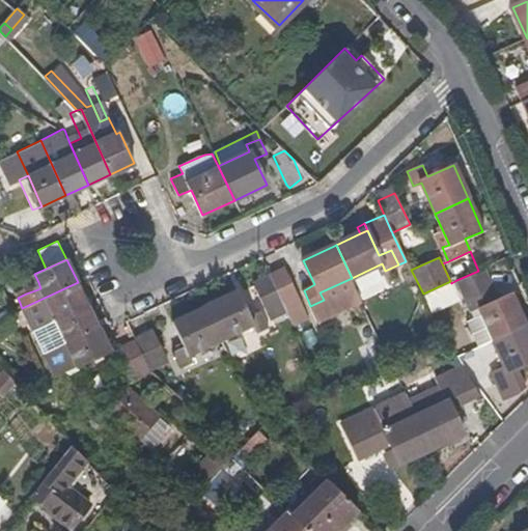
[(303,303),(286,268),(271,275),(287,310),(303,303)]
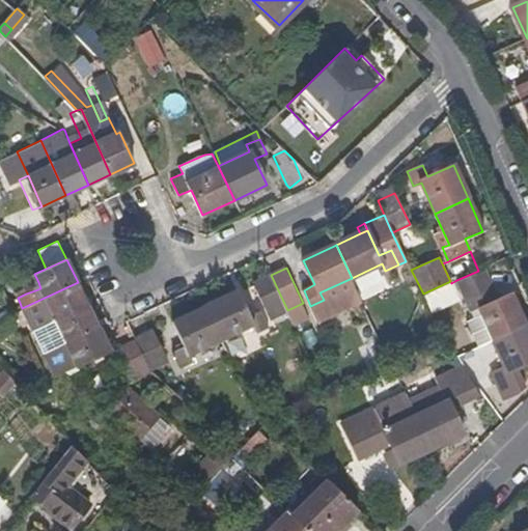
[(526,325),(511,291),(493,300),(478,271),(456,280),(470,310),(462,313),(477,346),(493,340),(526,325)]
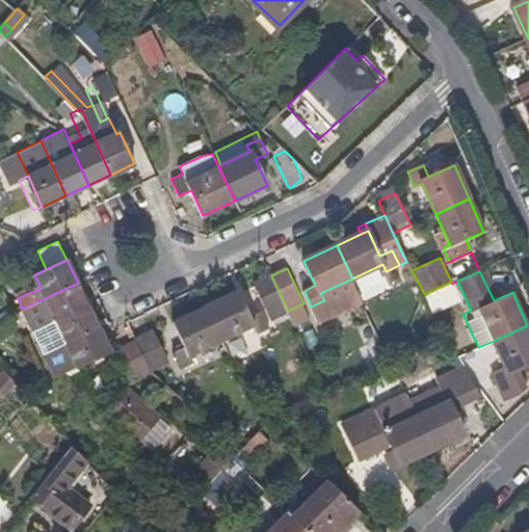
[(288,311),(271,275),(254,284),(270,319),(288,311)]
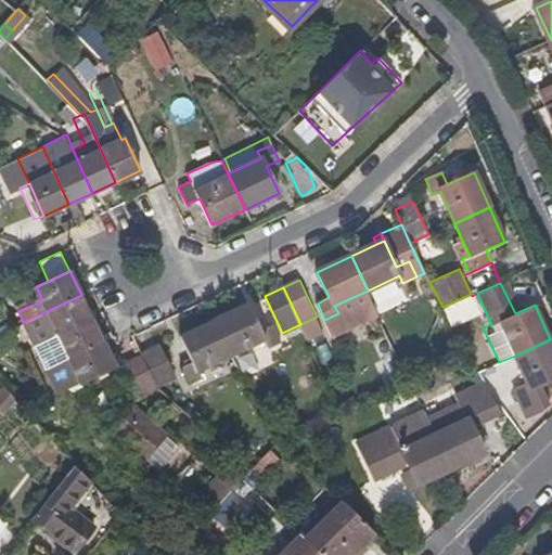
[(91,319),(81,295),(23,322),(29,334),(45,327),(41,321),(50,318),(58,335),(91,319)]
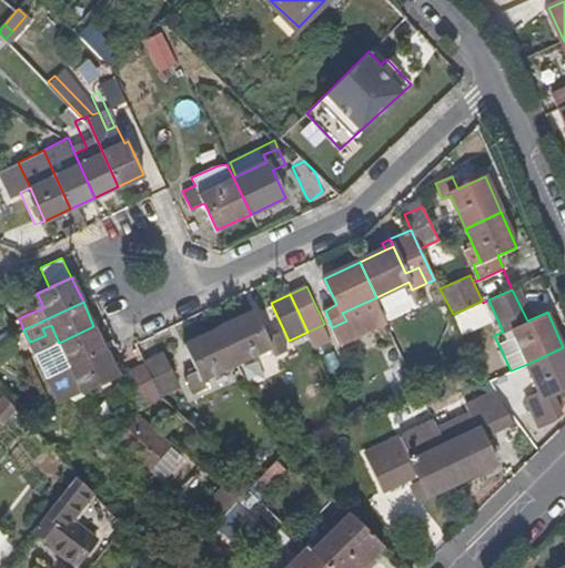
[(43,308),(41,302),(31,306),(34,312),(43,308)]
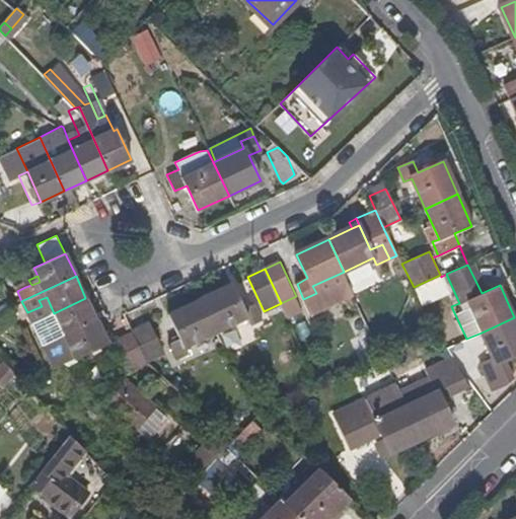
[(17,291),(25,287),(23,283),(15,287),(17,291)]
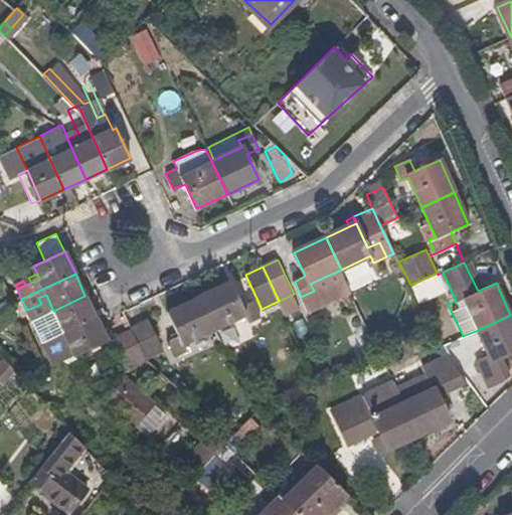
[(260,318),(251,302),(240,307),(229,283),(199,297),(215,330),(244,317),(247,322),(260,318)]
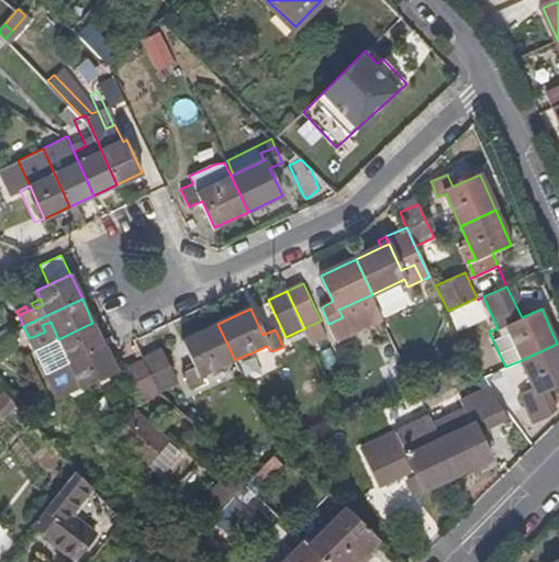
[(69,363),(104,347),(92,323),(58,339),(69,363)]
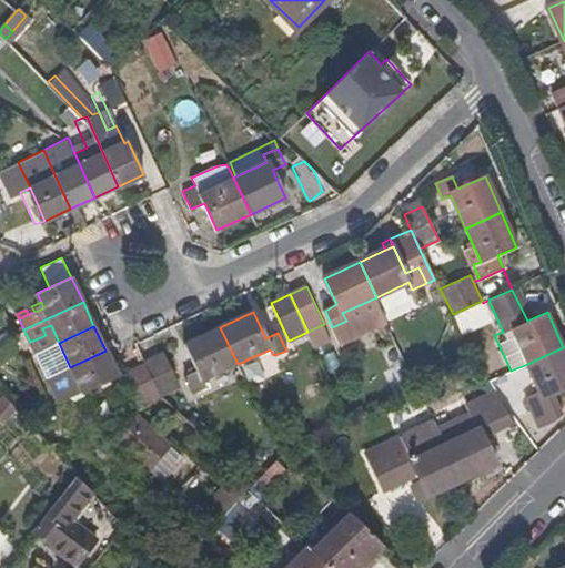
[(238,364),(220,327),(185,343),(199,371),(185,377),(193,394),(208,387),(204,379),(238,364)]
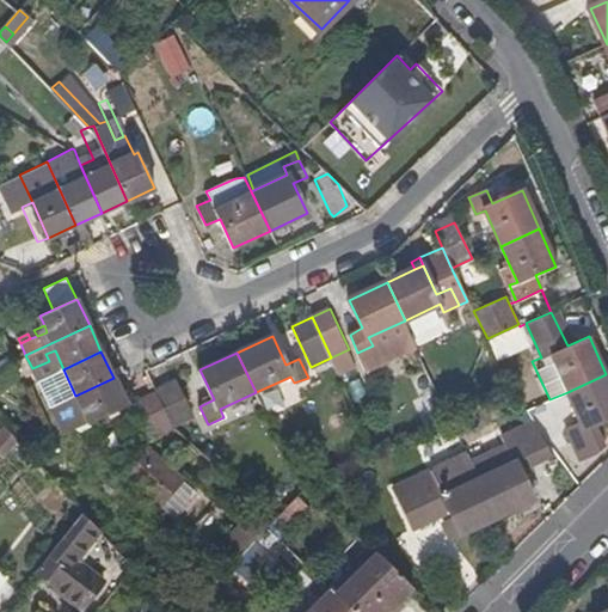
[(0,383),(16,375),(11,365),(0,369),(0,383)]
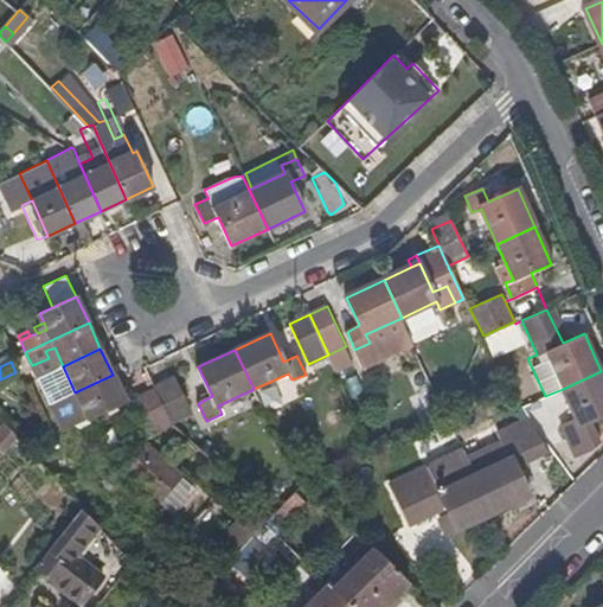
[(75,393),(63,366),(38,378),(44,393),(61,385),(65,397),(75,393)]
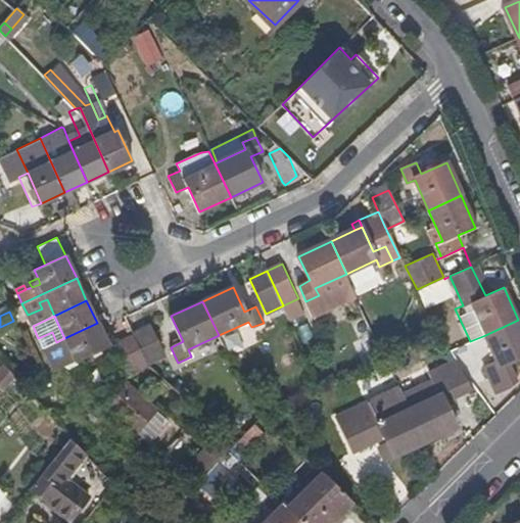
[(519,323),(518,320),(485,335),(493,353),(499,365),(485,370),(494,390),(507,385),(511,381),(514,379),(508,362),(519,355),(519,323)]
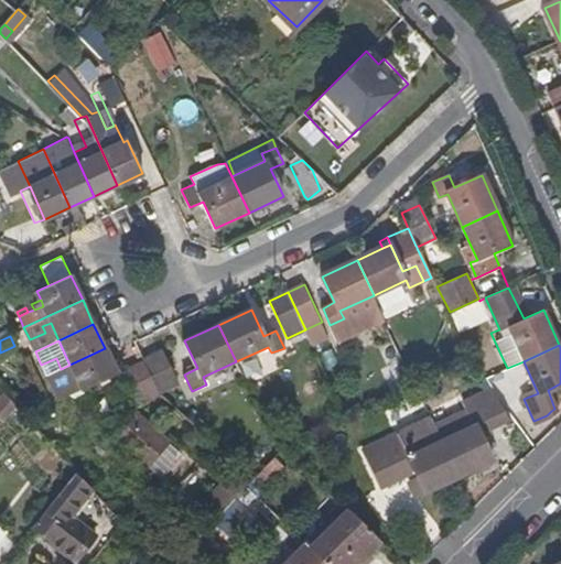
[(83,388),(116,372),(105,348),(69,365),(61,369),(46,376),(56,398),(79,387),(83,388)]
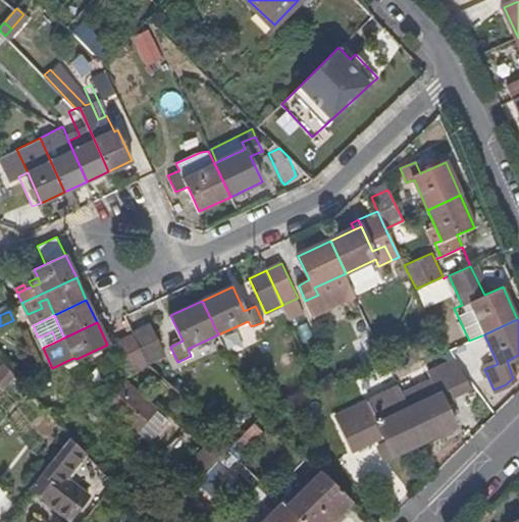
[(160,356),(148,327),(136,333),(149,361),(160,356)]
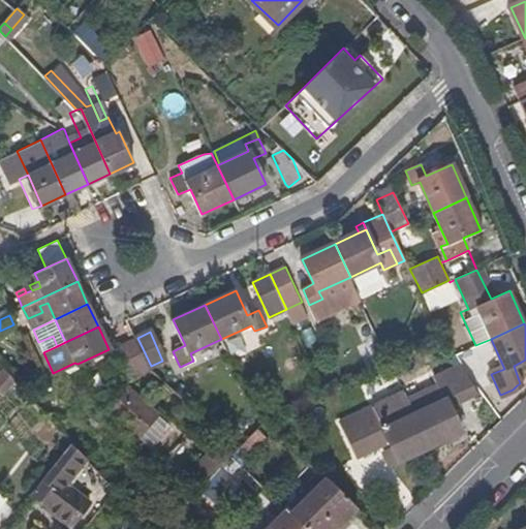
[(57,346),(53,336),(38,342),(43,352),(57,346)]
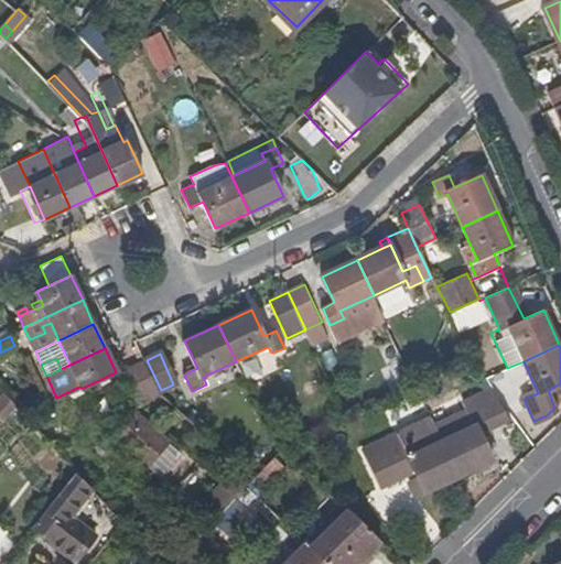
[(159,391),(144,360),(128,369),(141,399),(159,391)]
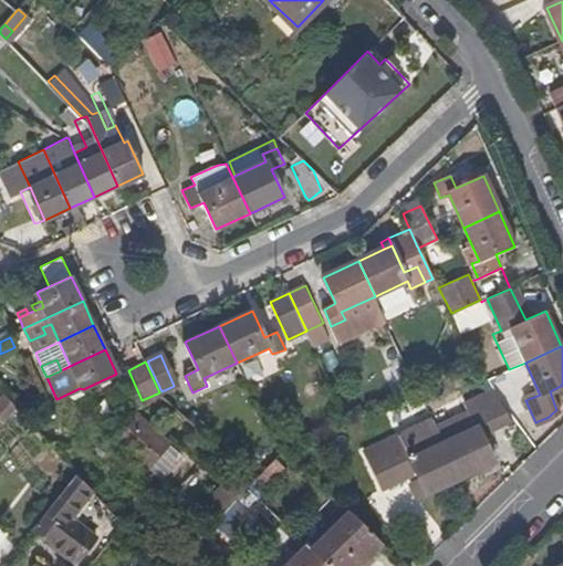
[(540,395),(534,383),(521,389),(525,400),(540,395)]
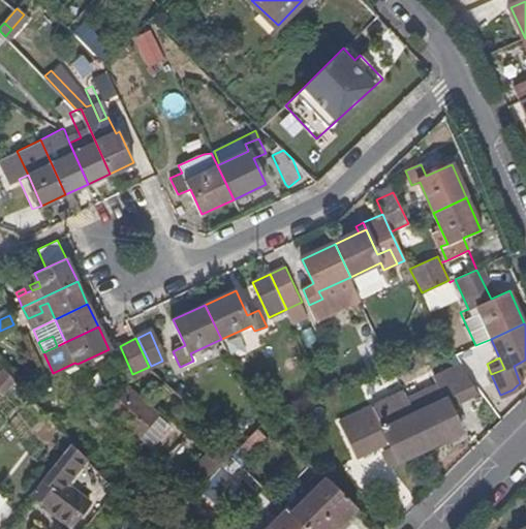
[(477,395),(469,377),(459,366),(434,376),(444,400),(413,414),(429,446),(462,432),(451,407),(477,395)]
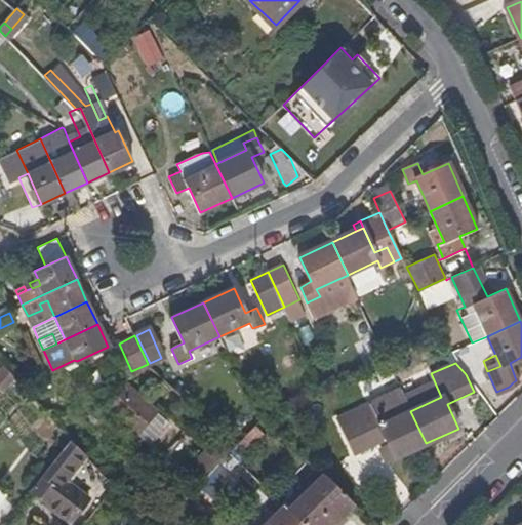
[(110,412),(151,446),(170,423),(129,390),(110,412)]
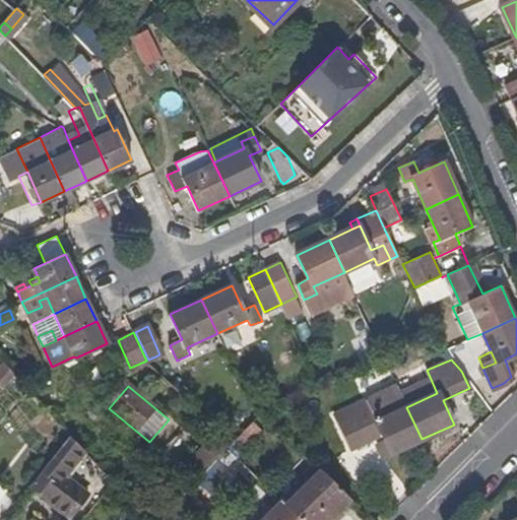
[(422,439),(406,407),(376,420),(368,400),(336,414),(350,447),(371,439),(370,434),(380,430),(383,437),(379,440),(386,456),(422,439)]
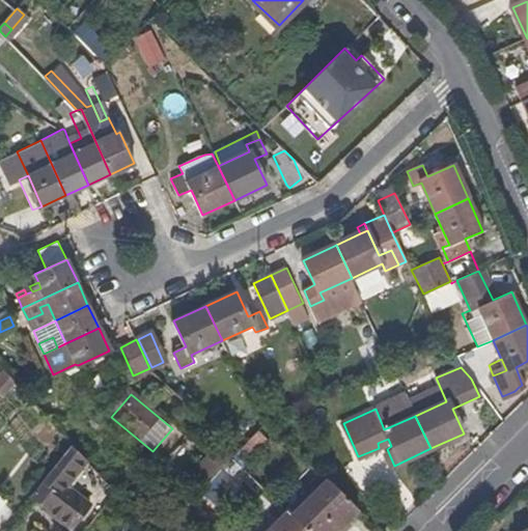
[(250,458),(268,439),(259,431),(250,442),(249,440),(241,448),(239,450),(250,458)]
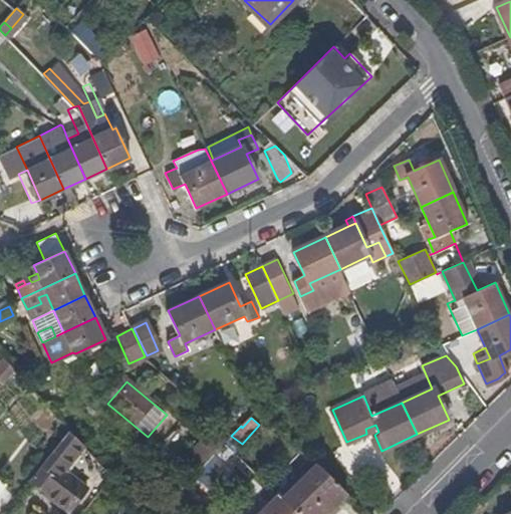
[(231,436),(233,434),(219,422),(201,442),(213,455),(224,444),(231,436)]
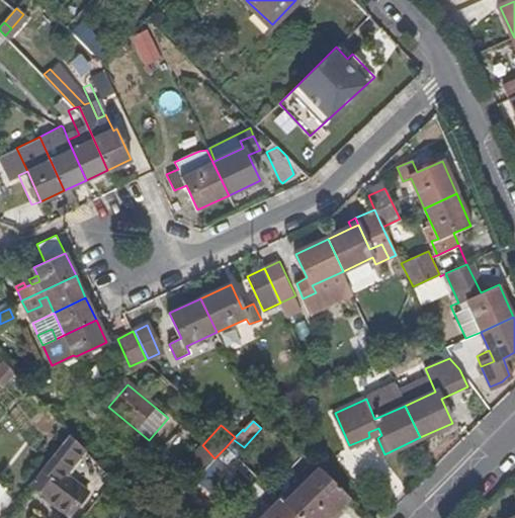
[(69,477),(88,452),(70,432),(40,471),(46,476),(38,487),(70,510),(86,490),(69,477)]
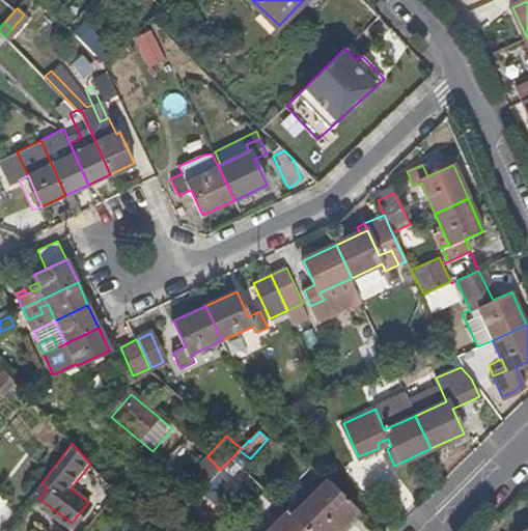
[(328,530),(354,505),(325,477),(287,513),(304,530),(328,530)]
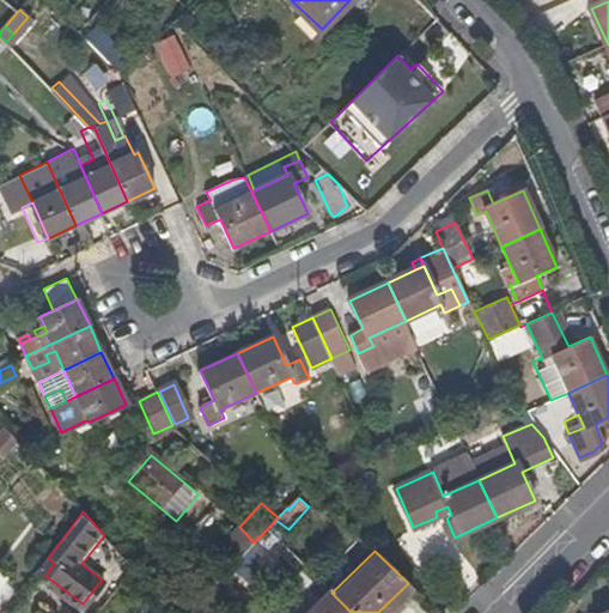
[(384,612),(412,587),(408,583),(378,612),(384,612)]
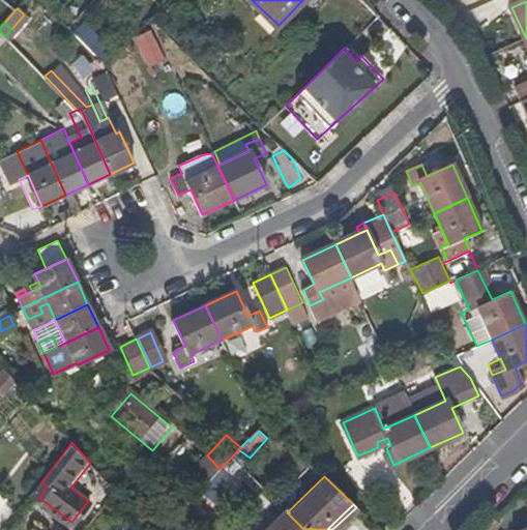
[(303,529),(287,512),(285,510),(265,529),(303,529)]
